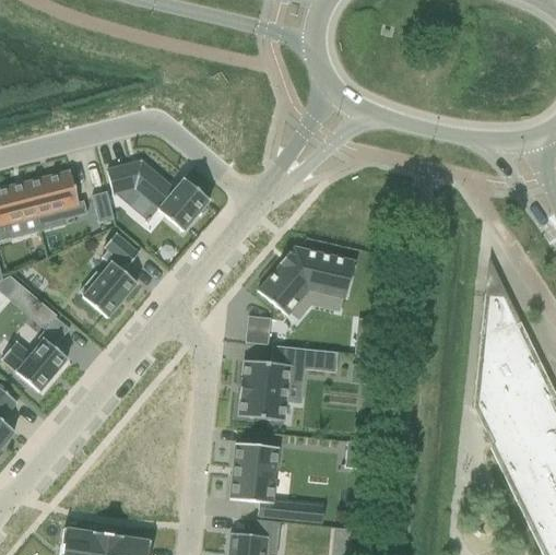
[(142,160),(108,168),(115,191),(135,187),(135,188),(137,188),(138,187),(161,207),(158,208),(185,229),(211,198),(186,176),(176,188),(143,160),(143,158),(142,158),(142,160)]
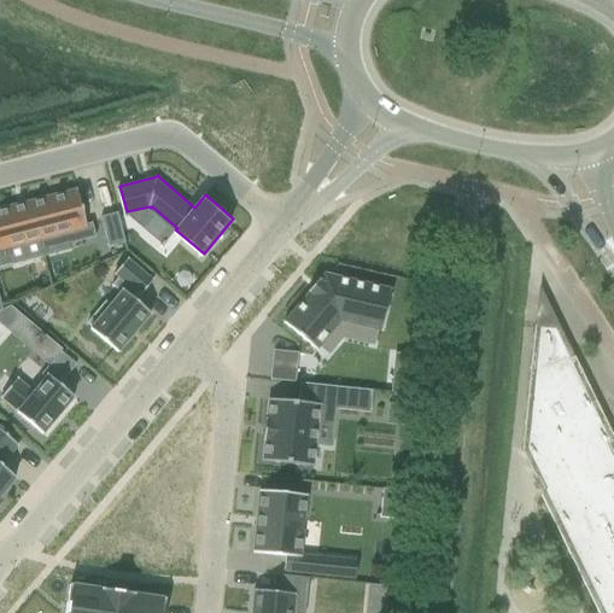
[(79,186),(33,198),(42,235),(69,228),(71,240),(98,233),(94,220),(88,221),(79,186)]
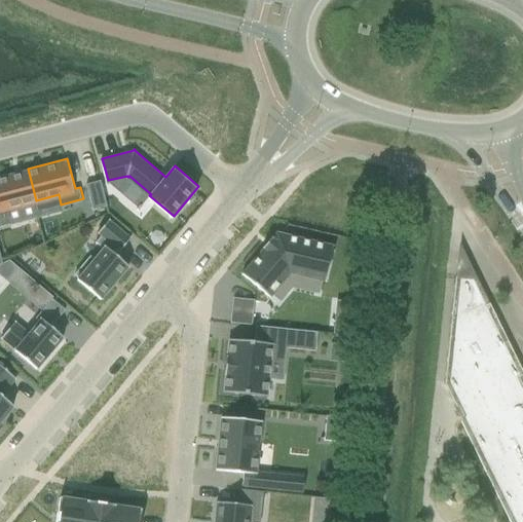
[(28,169),(0,176),(0,224),(11,222),(7,208),(36,200),(28,169)]
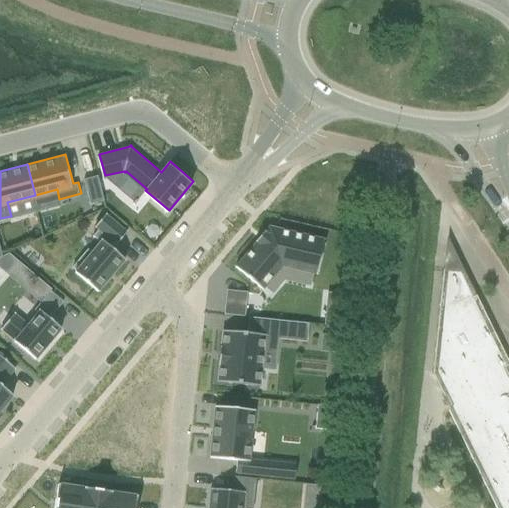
[(99,173),(85,177),(92,202),(105,198),(99,173)]
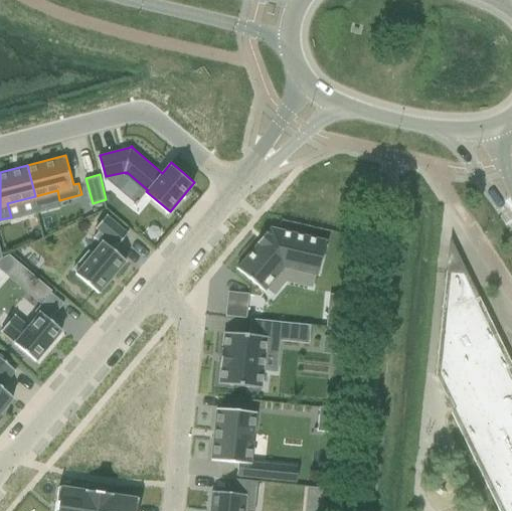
[(80,260),(74,267),(78,270),(76,272),(100,291),(127,259),(113,246),(117,242),(119,243),(129,231),(108,213),(98,225),(101,228),(95,235),(103,241),(94,251),(90,248),(87,252),(86,251),(80,259),(80,260)]
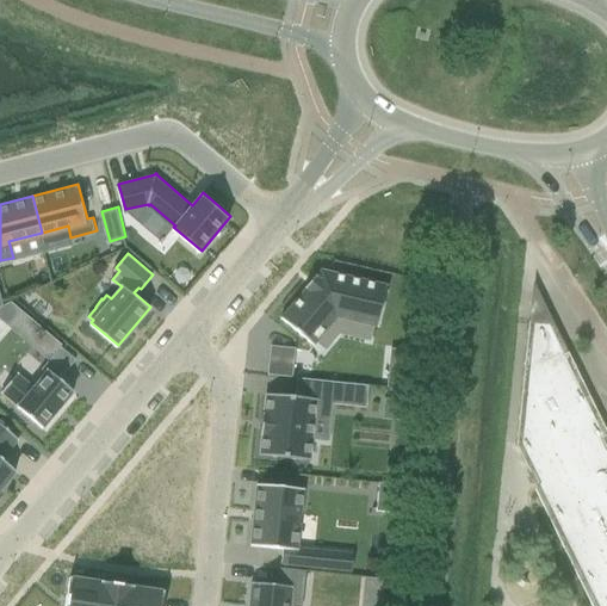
[(284,314),(283,315),(315,342),(316,341),(315,340),(339,314),(379,323),(378,323),(381,325),(390,283),(388,283),(388,284),(323,269),(319,274),(317,274),(317,273),(307,285),(308,285),(309,286),(285,315),(284,314)]
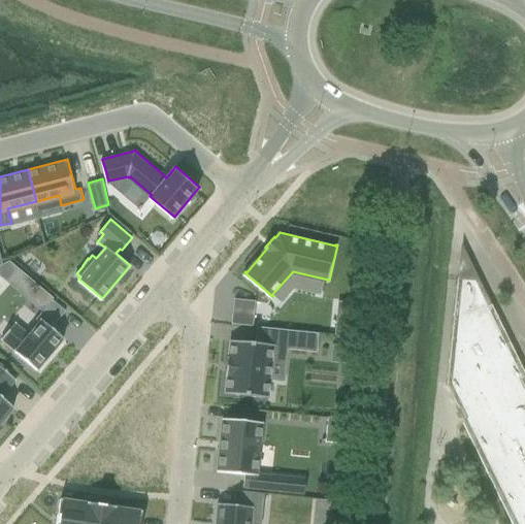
[(522,377),(524,375),(524,367),(493,302),(488,304),(476,280),(459,279),(460,275),(459,275),(448,383),(460,406),(462,406),(466,415),(462,417),(515,523),(524,523),(524,381),(522,377)]
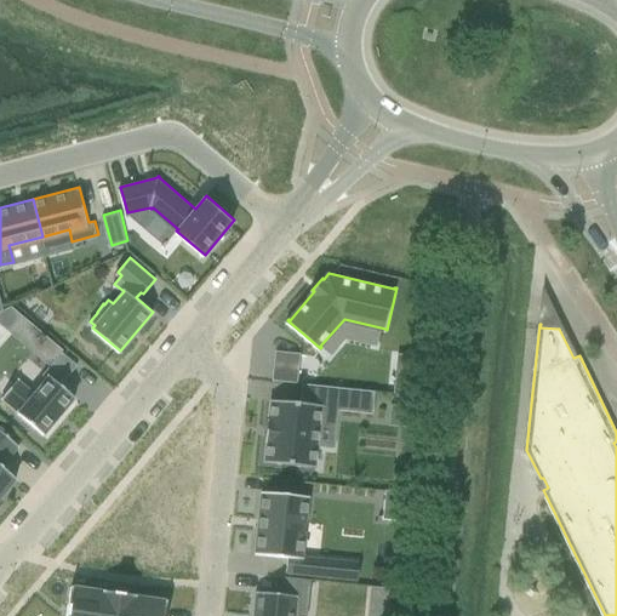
[(18,377),(4,395),(20,410),(20,411),(45,433),(76,395),(62,383),(79,363),(63,349),(44,372),(49,376),(35,392),(18,377)]
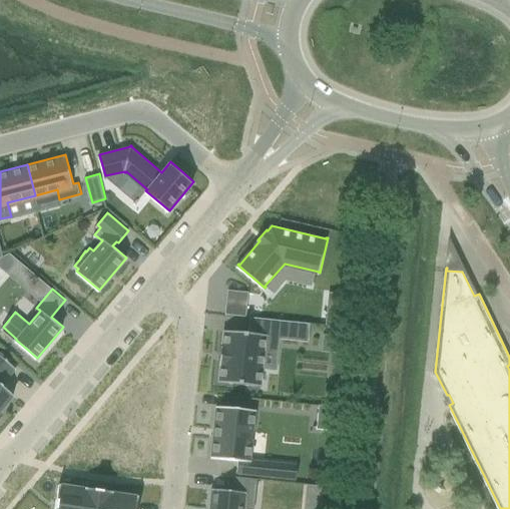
[(228,301),(227,312),(246,314),(247,303),(228,301)]
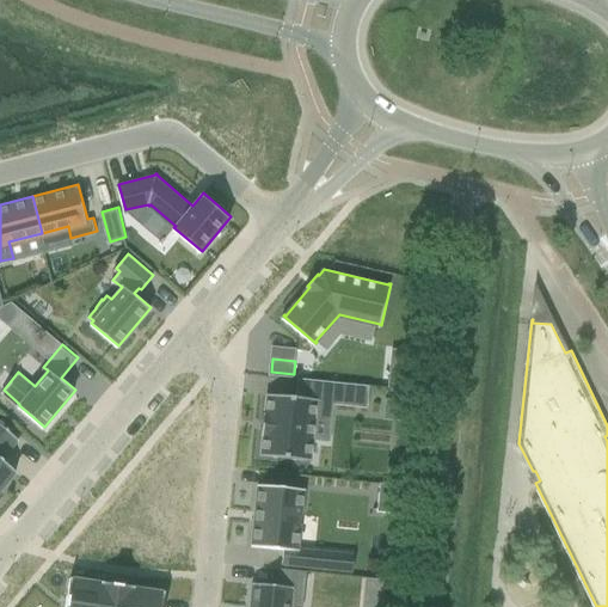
[(392,365),(391,384),(404,385),(405,366),(392,365)]
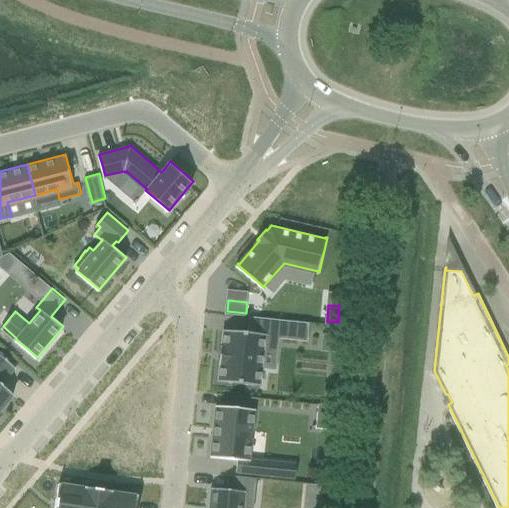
[(276,317),(274,335),(308,339),(310,321),(276,317)]
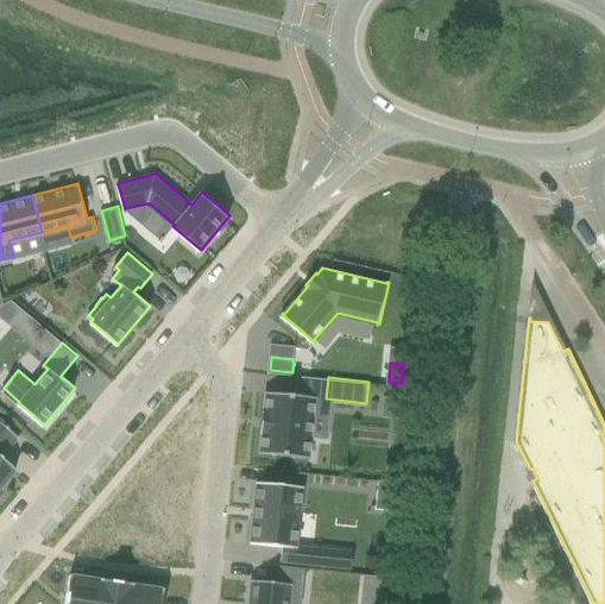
[(263,410),(260,431),(263,431),(260,451),(310,457),(313,435),(317,395),(296,392),(268,390),(265,410),(263,410)]
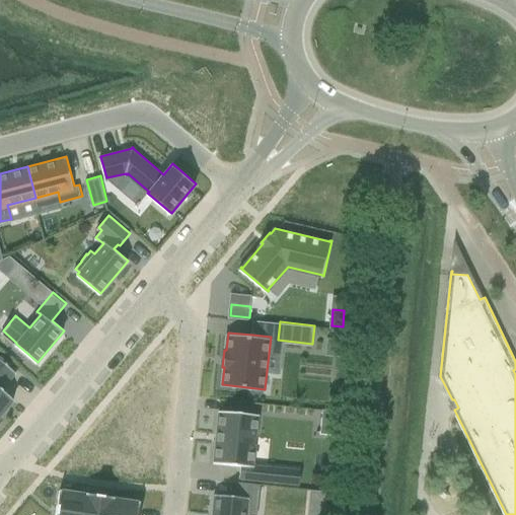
[(0,415),(14,398),(2,388),(17,371),(0,356),(0,415)]
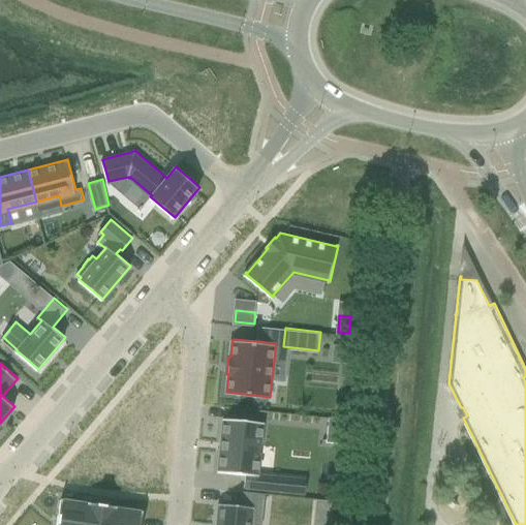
[(224,417),(219,470),(246,473),(245,486),(279,489),(280,474),(259,472),(265,421),(224,417)]
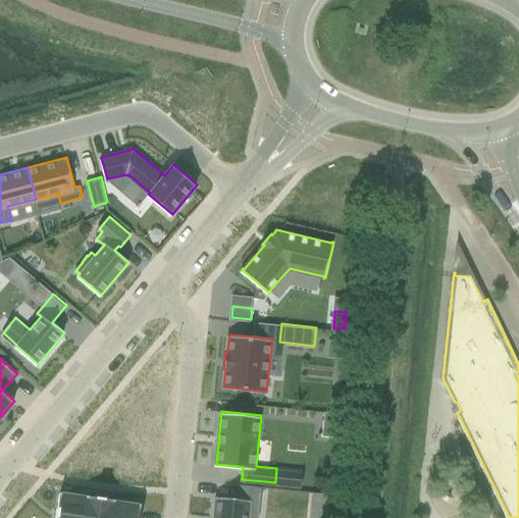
[(324,418),(323,434),(335,435),(336,419),(324,418)]
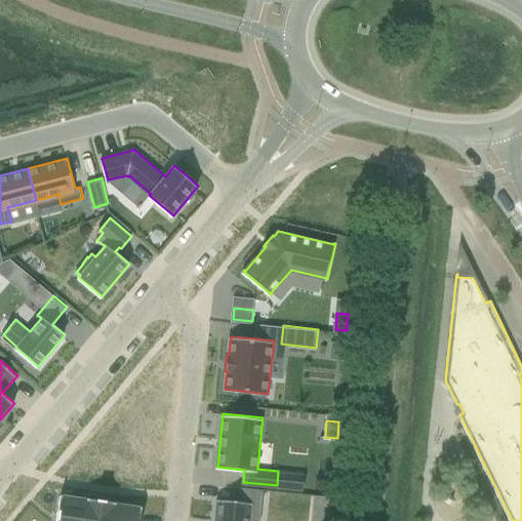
[(217,498),(215,520),(250,520),(251,520),(262,520),(265,488),(240,485),(238,501),(217,498)]
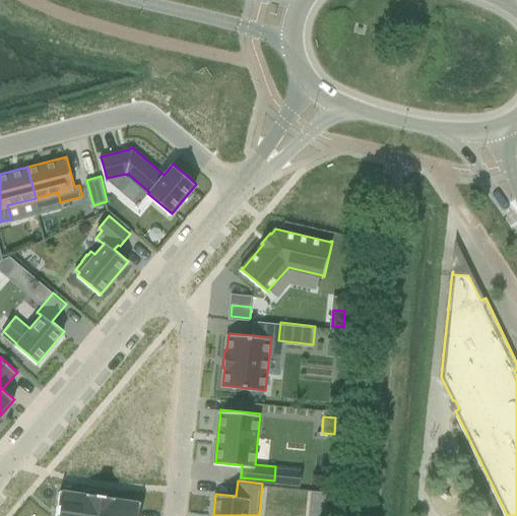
[(61,489),(56,515),(84,515),(88,493),(76,491),(76,492),(61,489)]
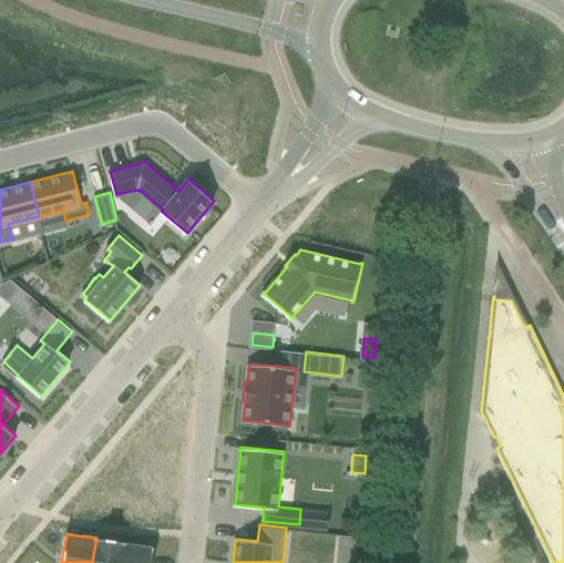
[(96,538),(92,562),(121,562),(124,542),(96,538)]
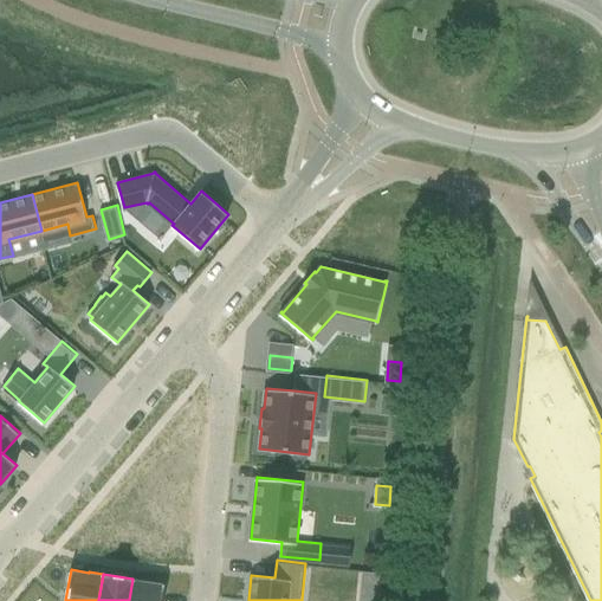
[(133,579),(129,600),(161,600),(164,583),(147,581),(133,579)]
